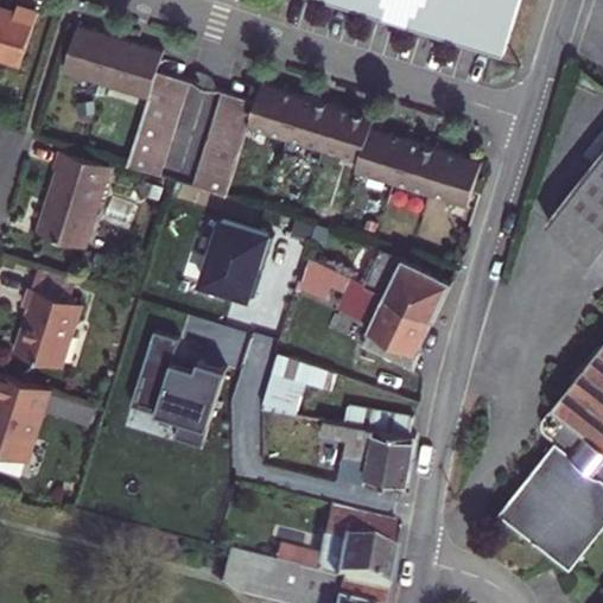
[(313,0),(501,58),(518,0),(313,0)]
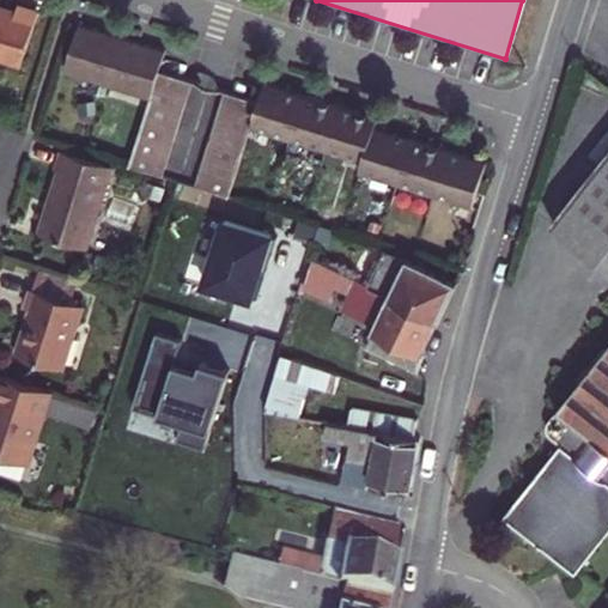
[(0,61),(18,68),(34,16),(14,10),(12,16),(0,11),(0,61)]
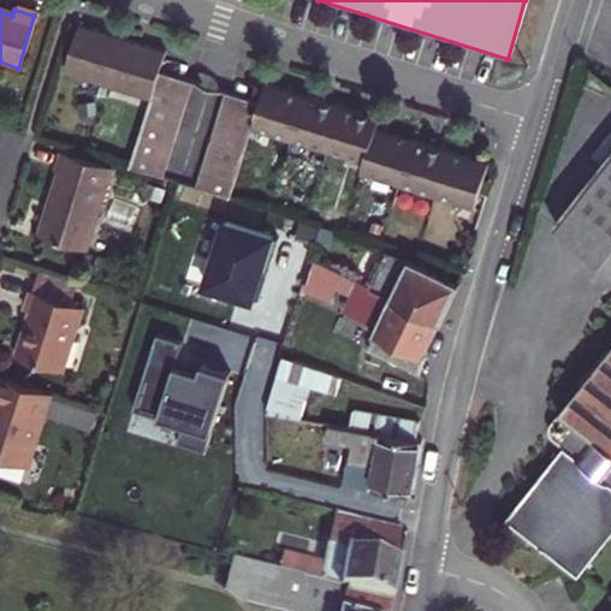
[(118,42),(76,28),(60,76),(104,89),(118,42)]
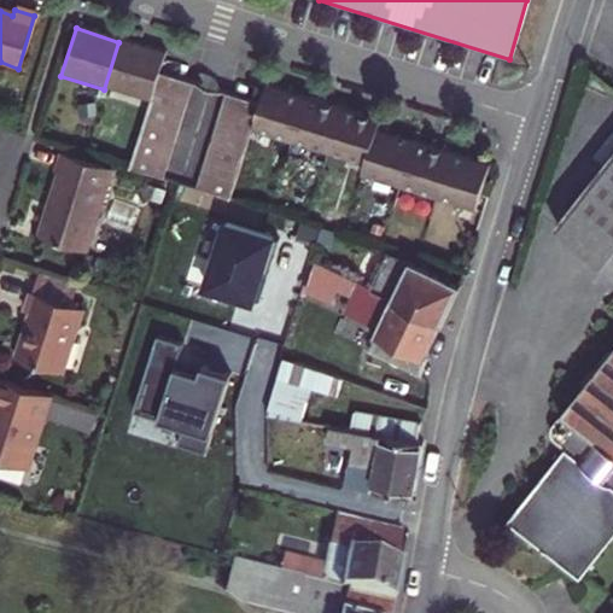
[(162,56),(118,42),(104,89),(147,103),(151,91),(156,75),(162,56)]
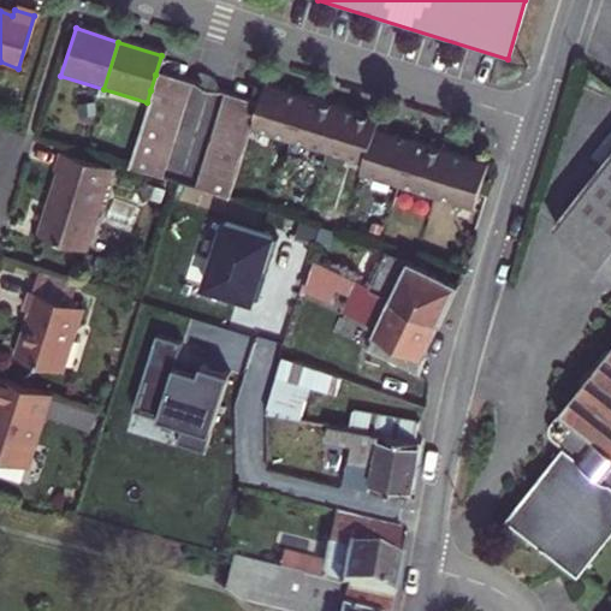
[(184,101),(189,84),(155,75),(150,90),(184,101)]
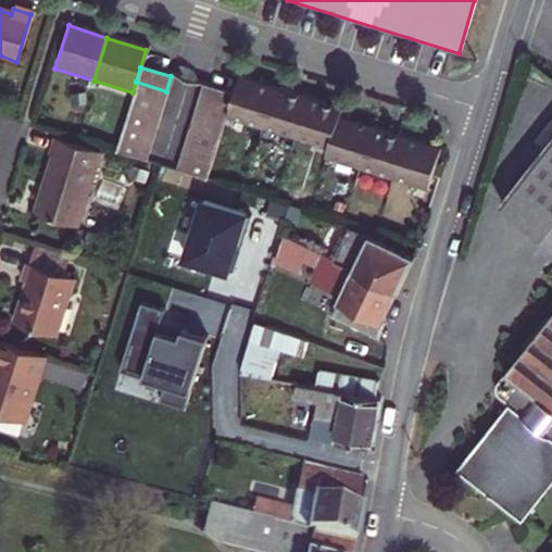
[(271,89),(237,78),(231,96),(227,110),(224,117),(259,128),(271,89)]
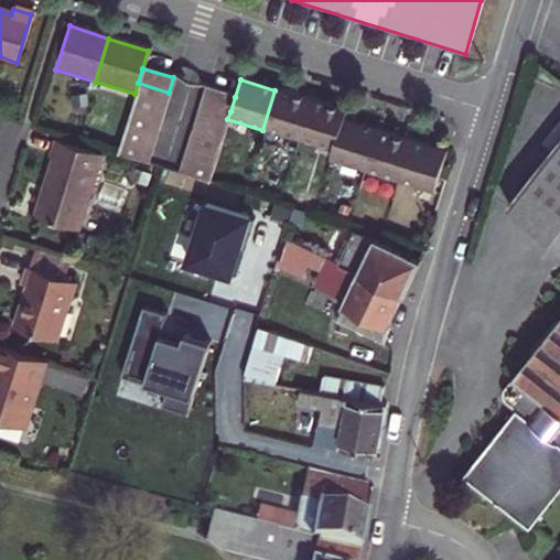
[(165,100),(169,93),(138,83),(135,94),(133,97),(163,107),(165,100)]
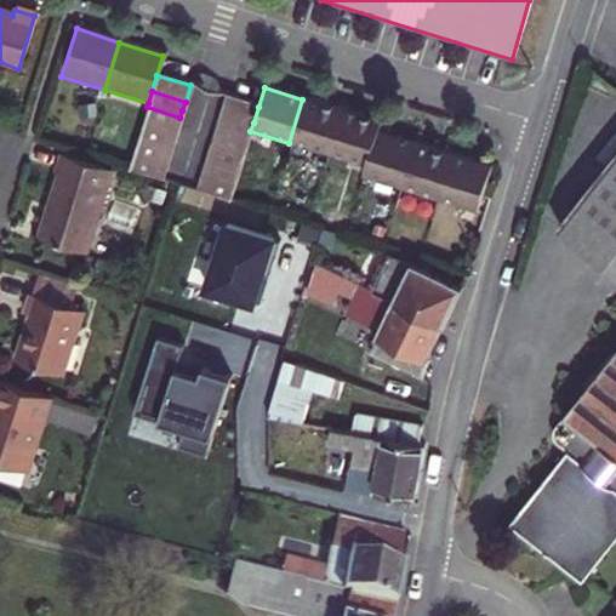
[(254,123),(258,107),(224,96),(220,113),(254,123)]
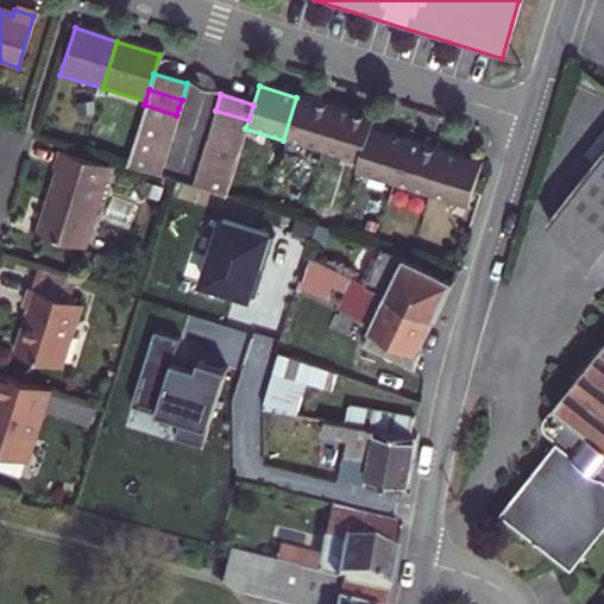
[(334,109),(296,98),(283,140),(321,152),(334,109)]
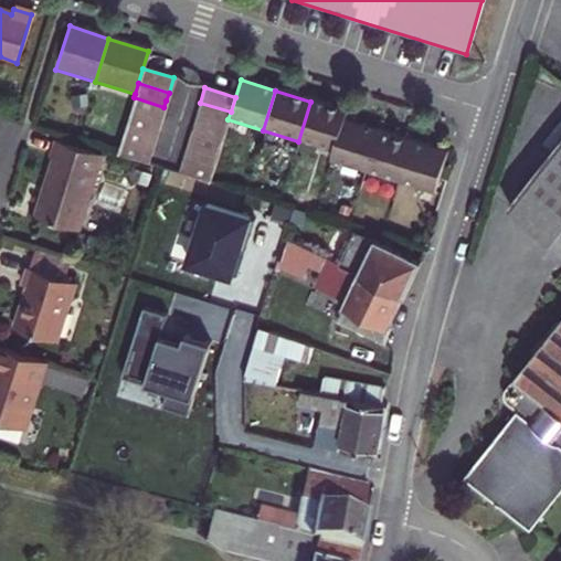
[(159,122),(163,107),(134,97),(129,113),(159,122)]
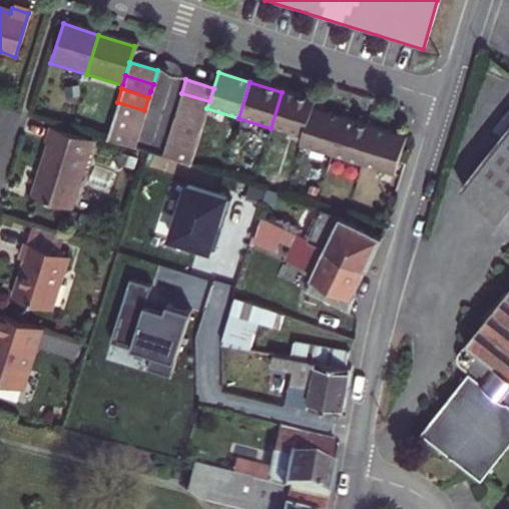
[(271,128),(302,138),(311,110),(314,102),(282,92),(271,128)]
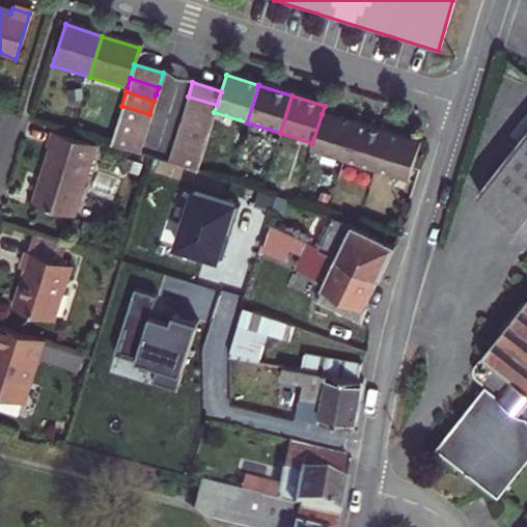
[(214,112),(217,105),(188,96),(184,110),(213,118),(214,112)]
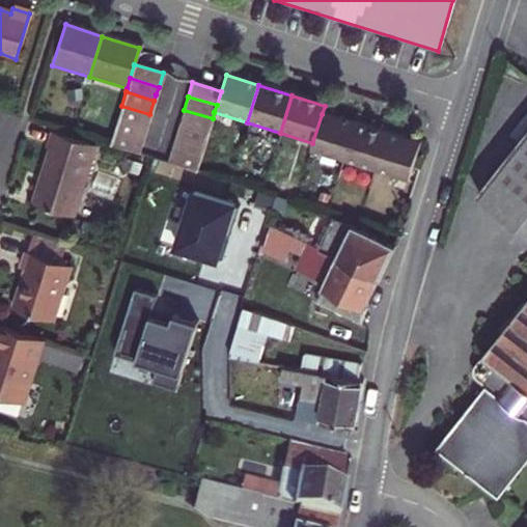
[(145,129),(149,114),(121,106),(117,119),(145,129)]
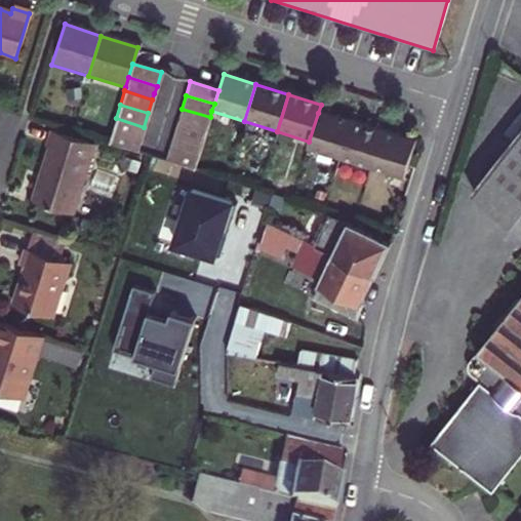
[(205,131),(210,117),(182,109),(177,122),(205,131)]
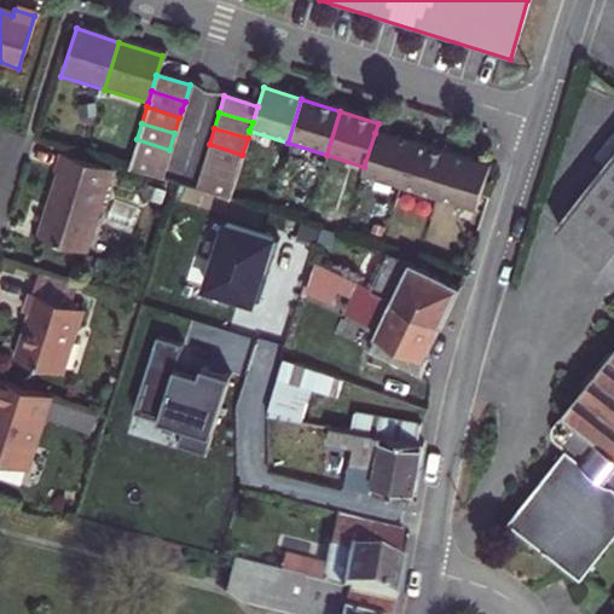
[(412,145),(375,133),(364,167),(360,177),(399,189),(412,145)]
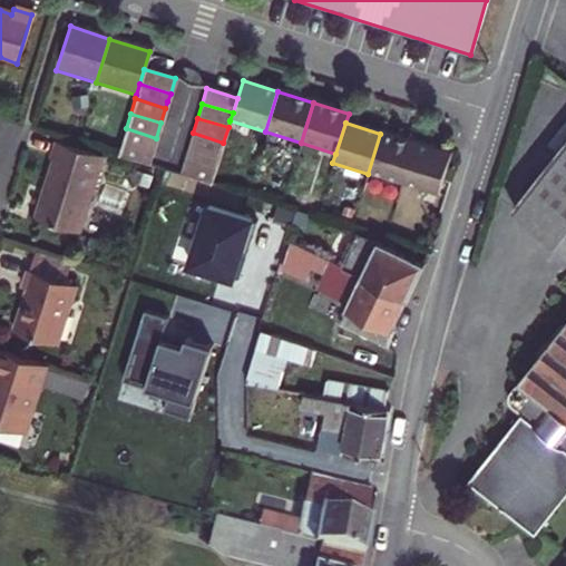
[(152,153),(156,138),(126,128),(120,143),(152,153)]
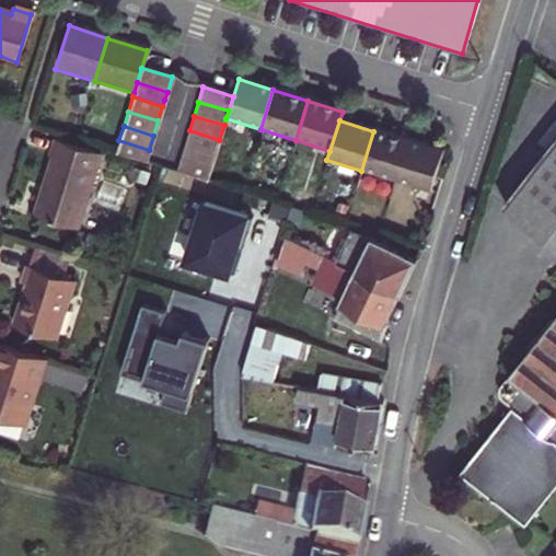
[(215,154),(219,140),(189,130),(185,146),(215,154)]
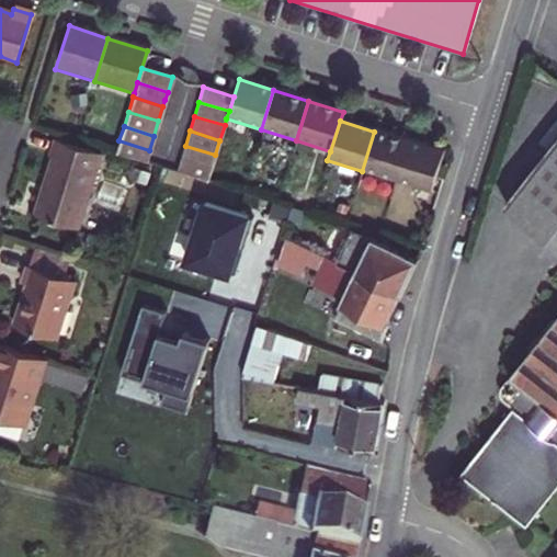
[(408,143),(374,132),(362,171),(396,182),(408,143)]
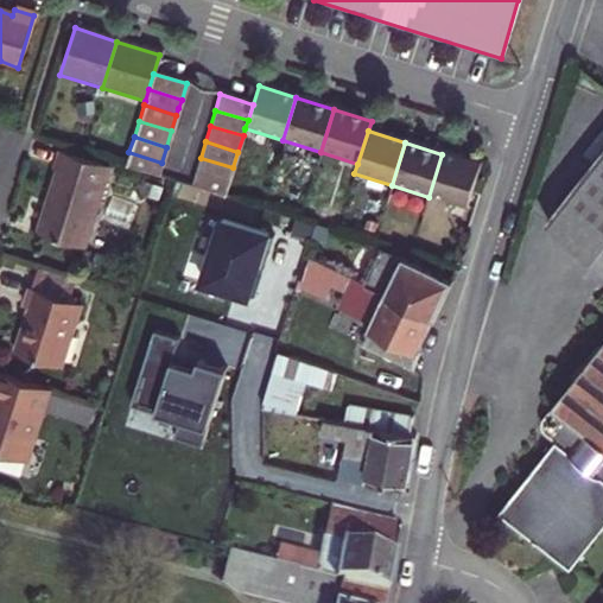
[(602,602),(602,150),(544,226),(602,272),(602,342),(548,411),(539,423),(538,427),(539,430),(540,433),(541,436),(553,445),(496,516),(567,572),(602,527),(602,602)]
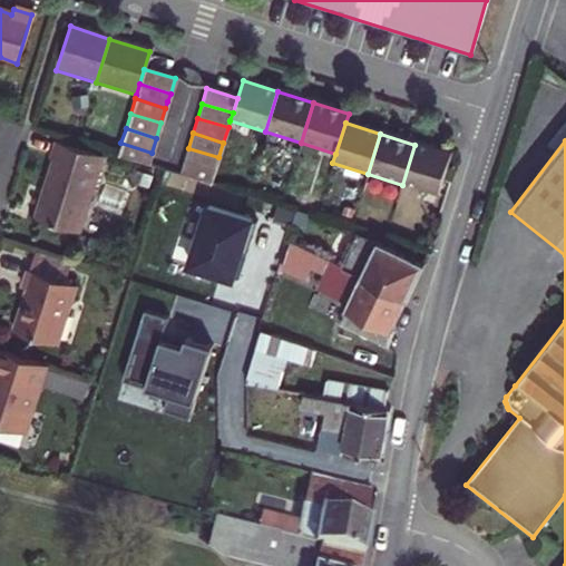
[(147,167),(152,153),(120,143),(116,158),(147,167)]
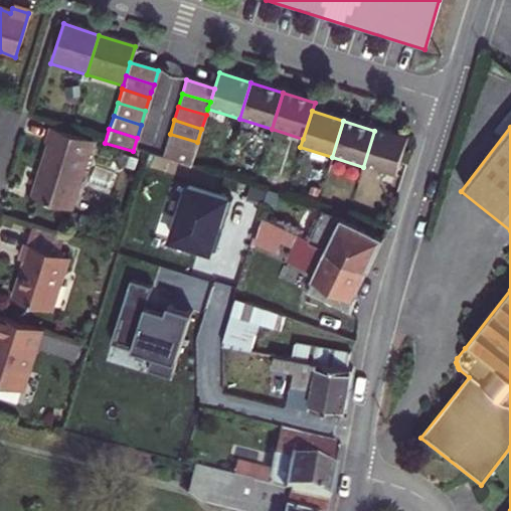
[(91,144),(48,130),(43,146),(46,146),(29,200),(69,212),(91,144)]
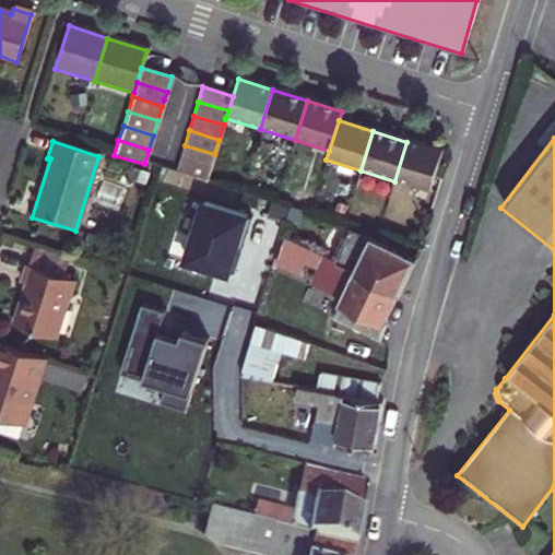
[(428,192),(440,152),(406,142),(394,181),(428,192)]
